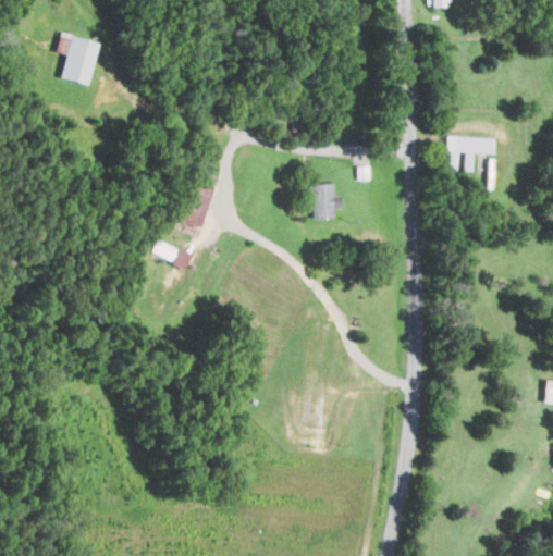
[(89,85),(100,42),(60,33),(56,52),(66,54),(60,78),(89,85)]
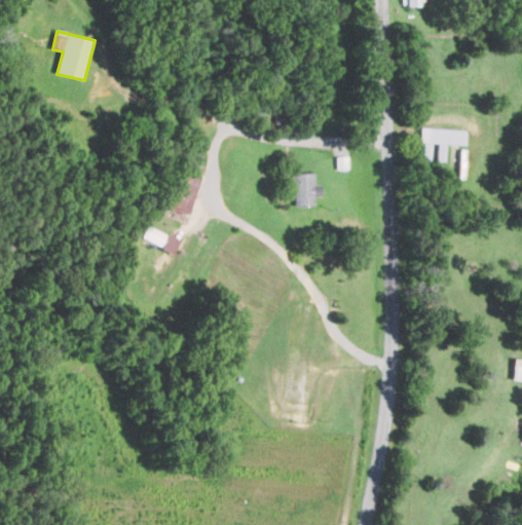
[(448,145),(468,146),(469,129),(422,127),(421,142),(426,142),(424,163),(433,163),(434,143),(440,144),(439,164),(447,164),(448,145)]
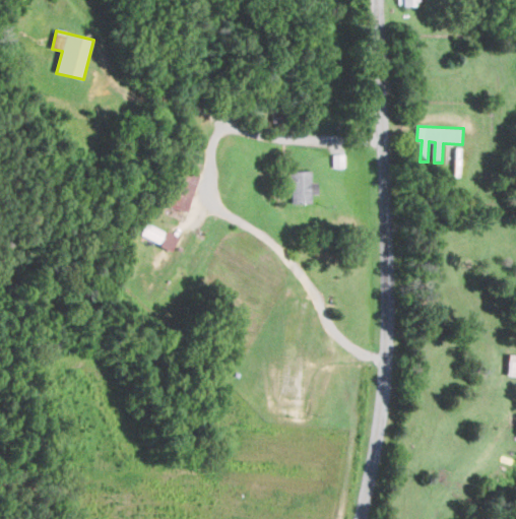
[(170,207),(190,212),(198,173),(178,169),(170,207)]
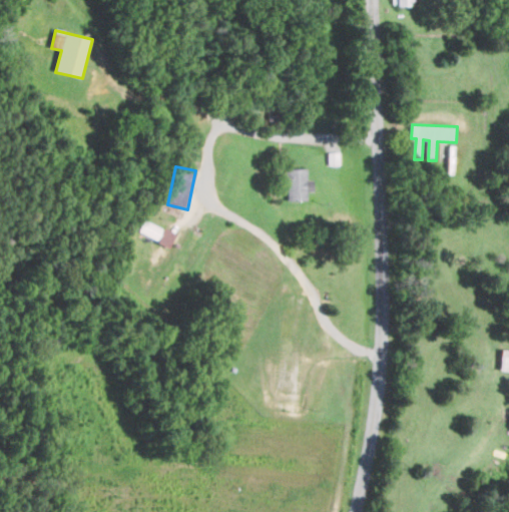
[(308,168),(288,169),(289,200),(309,199),(309,192),(314,191),(314,179),(308,180),(308,168)]
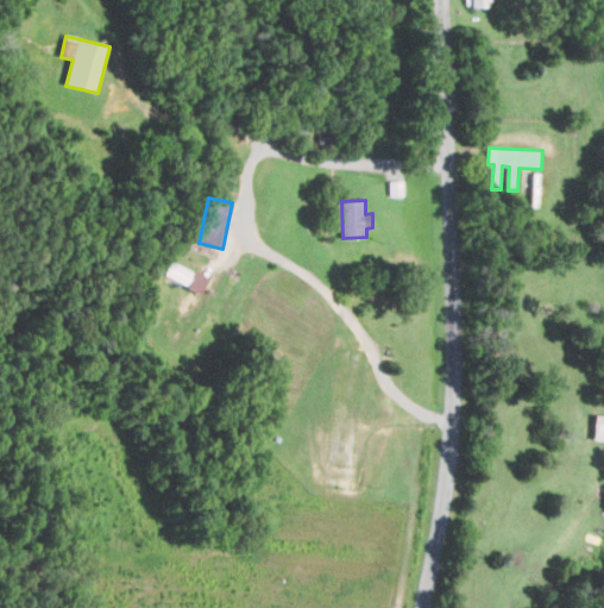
[(205,293),(211,277),(172,262),(167,277),(205,293)]
